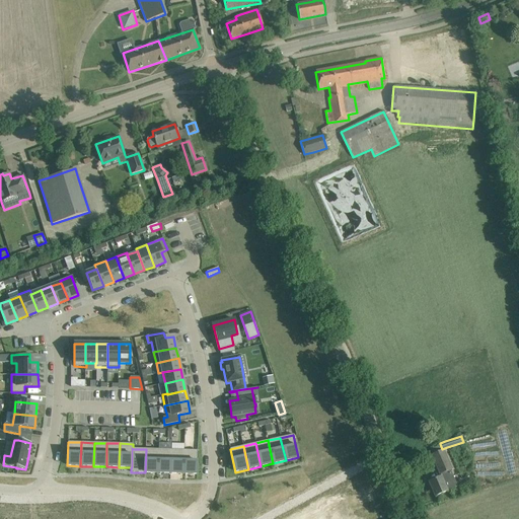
[(146,449),(145,472),(157,473),(158,449),(146,449)]
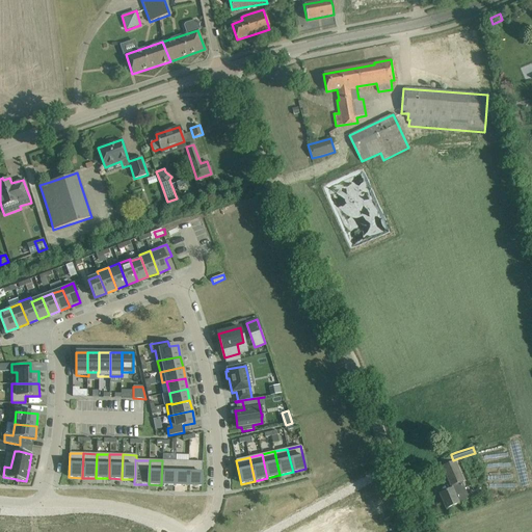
[(162,460),(161,485),(175,485),(176,461),(162,460)]
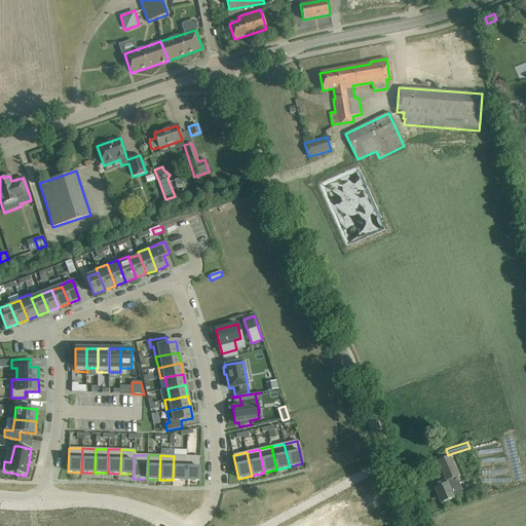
[(174,456),(173,480),(186,480),(186,456),(174,456)]
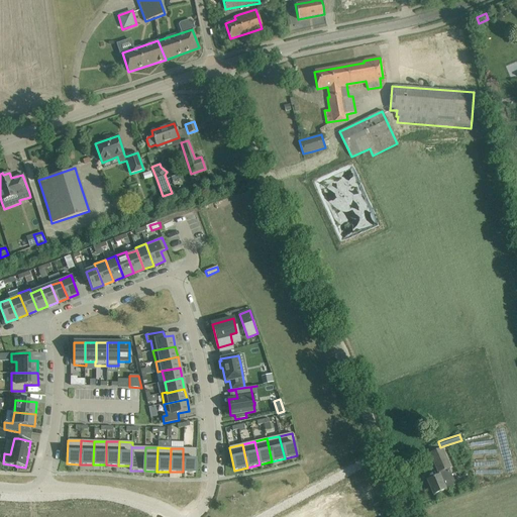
[(183,448),(183,472),(196,473),(197,448),(183,448)]
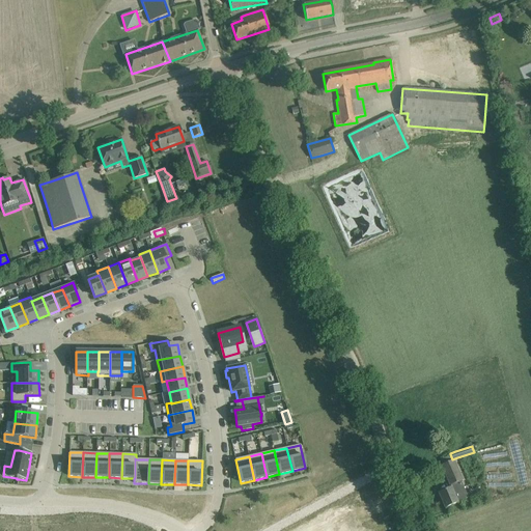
[(442,466),(441,466),(450,486),(460,481),(463,480),(454,460),(452,460),(451,462),(442,466)]
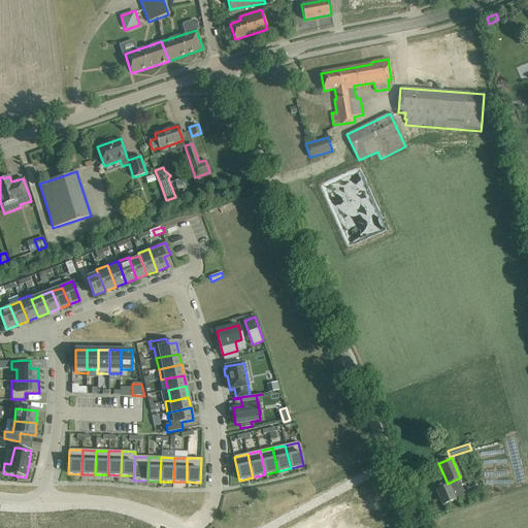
[(444,486),(435,490),(442,506),(452,502),(455,500),(462,497),(465,495),(463,491),(458,479),(448,484),(448,485),(444,486)]
